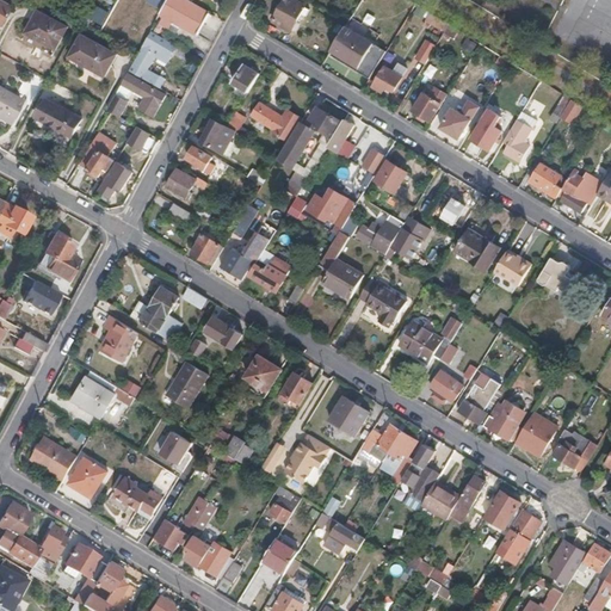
[(0,0),(0,32),(13,7),(0,0)]
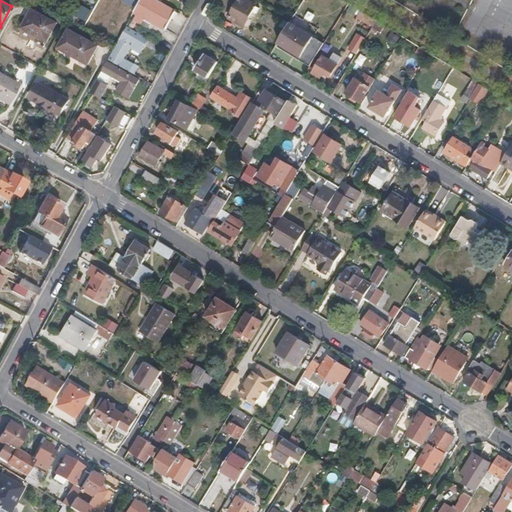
[(165,31),(175,12),(153,0),(140,0),(133,13),(154,24),(165,31)]
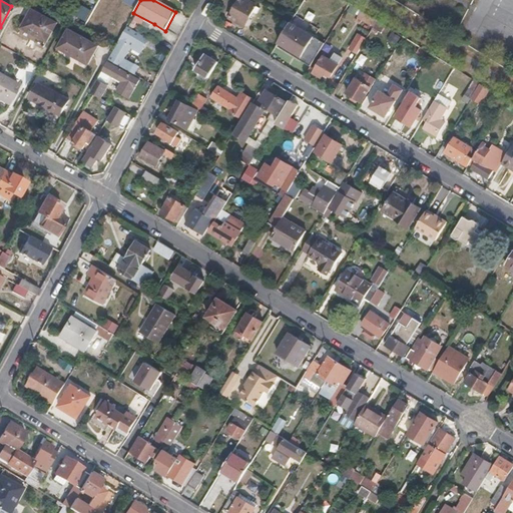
[(259,0),(238,0),(229,18),(244,27),(253,11),(259,14),(261,8),(257,6),(259,0)]
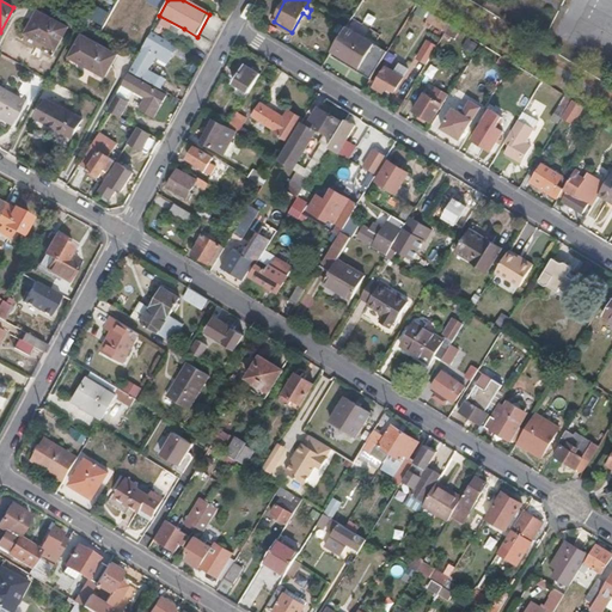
[(65,40),(71,28),(60,22),(40,11),(34,22),(26,34),(42,42),(42,40),(49,43),(60,49),(65,40)]
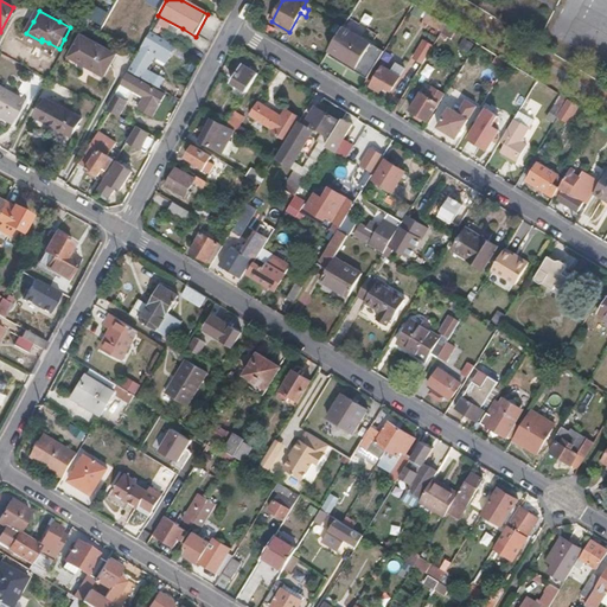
[(443,31),(447,25),(428,13),(425,19),(443,31)]
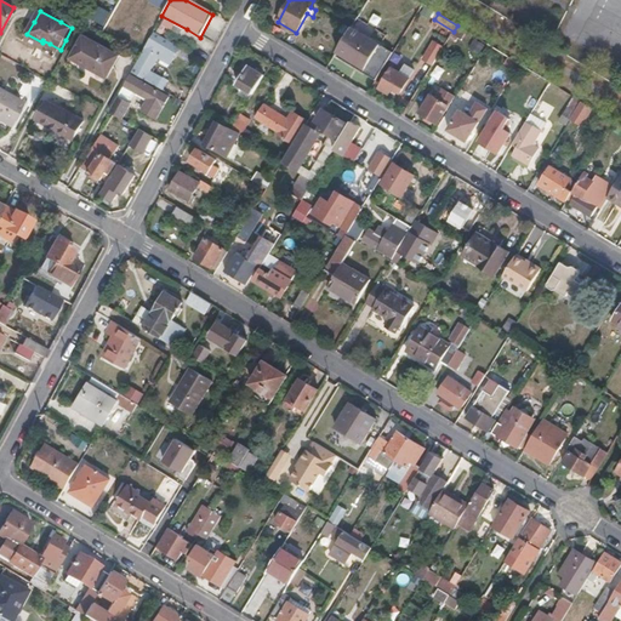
[(393,53),(351,28),(336,52),(365,69),(363,73),(376,80),(393,53)]
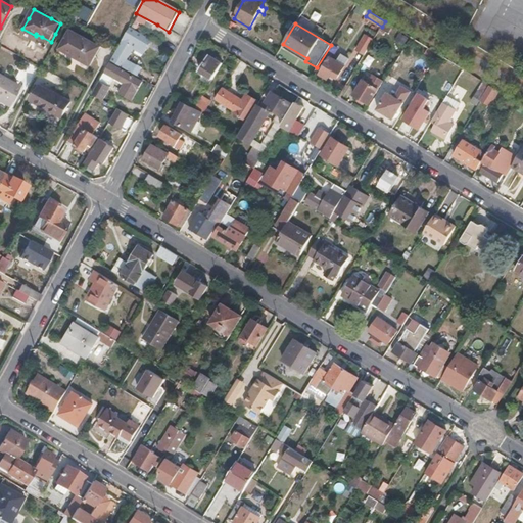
[(143,54),(150,40),(129,28),(121,42),(143,54)]
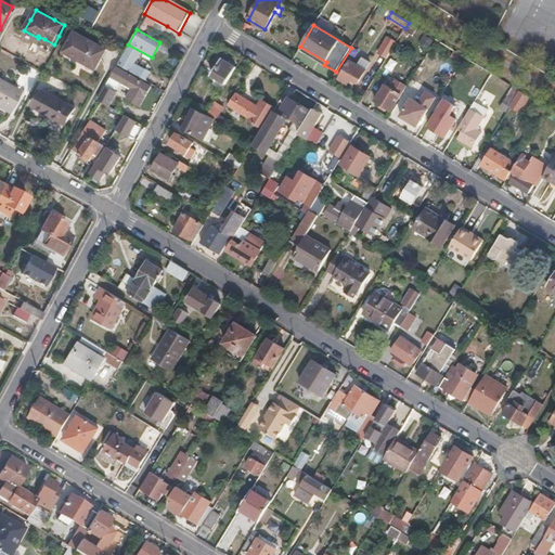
[(107,51),(98,46),(76,34),(71,43),(65,54),(80,63),(82,61),(98,69),(107,51)]
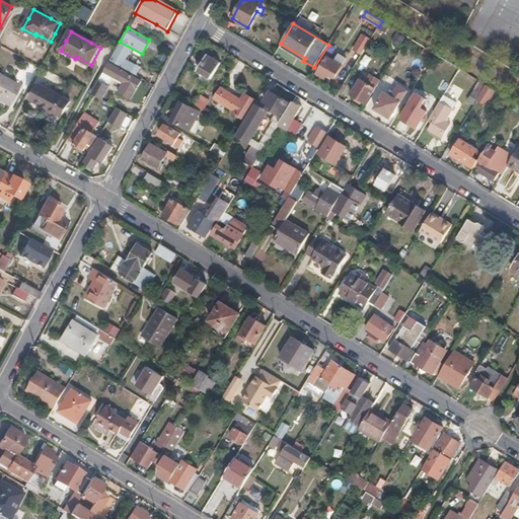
[(137,65),(115,53),(109,61),(133,73),(137,65)]
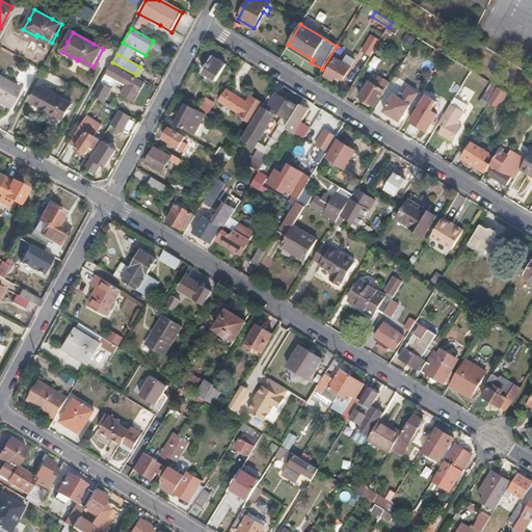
[(356,63),(364,68),(370,58),(363,54),(356,63)]
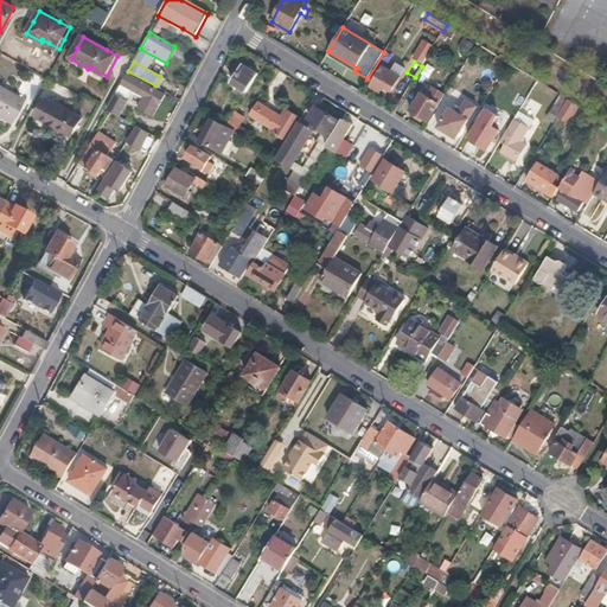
[(248,91),(259,74),(243,64),(231,83),(248,91)]
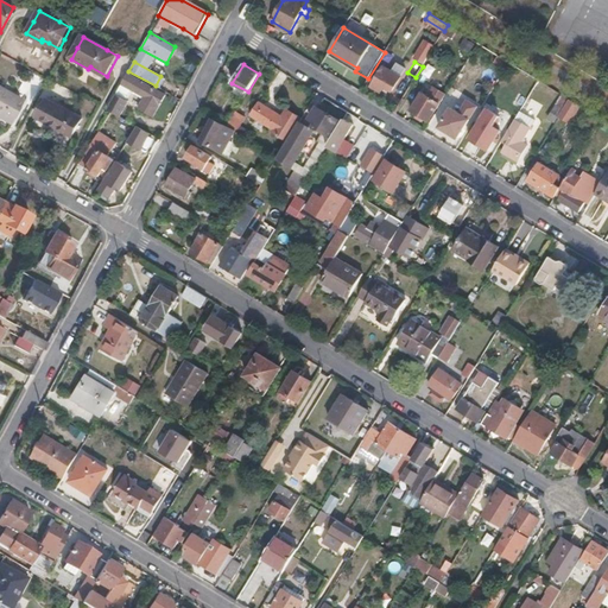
[(392,92),(401,76),(400,75),(401,73),(397,70),(396,73),(384,65),(371,87),(381,93),(385,88),(392,92)]
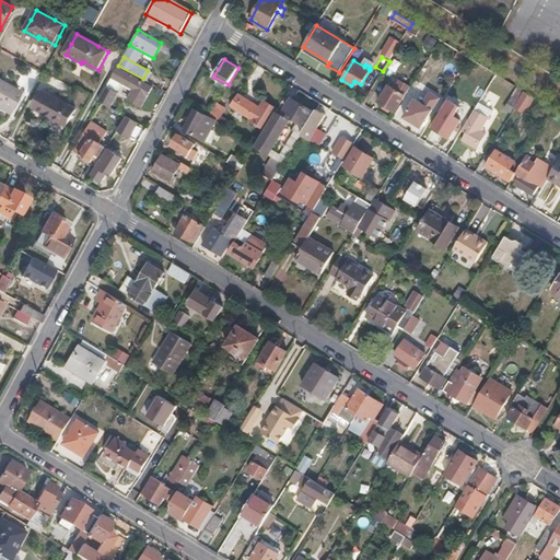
[(444,65),(436,60),(434,65),(441,69),(444,65)]
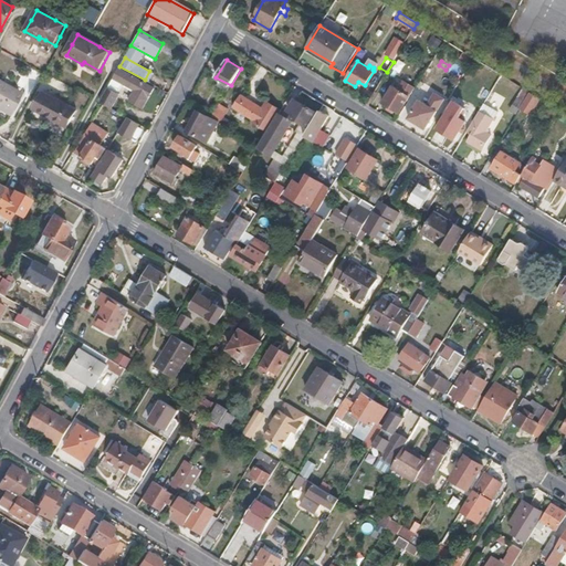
[(153,88),(144,83),(118,69),(113,80),(134,91),(128,101),(142,108),(153,88)]
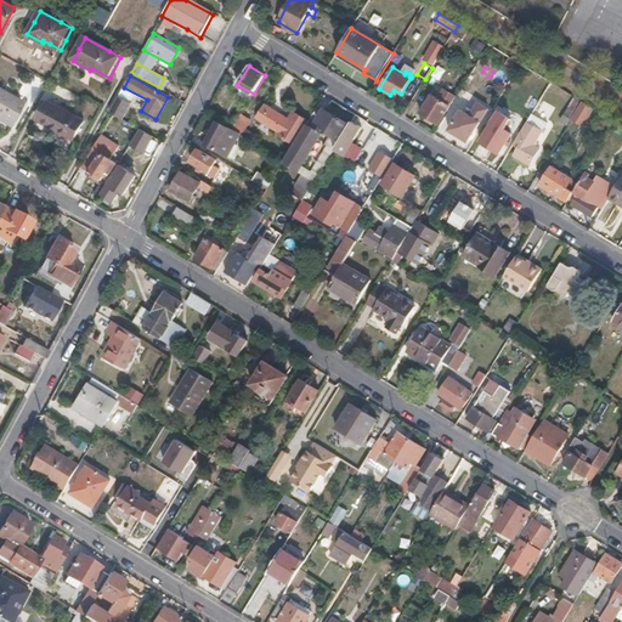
[(436,99),(450,107),(457,96),(442,89),(436,99)]
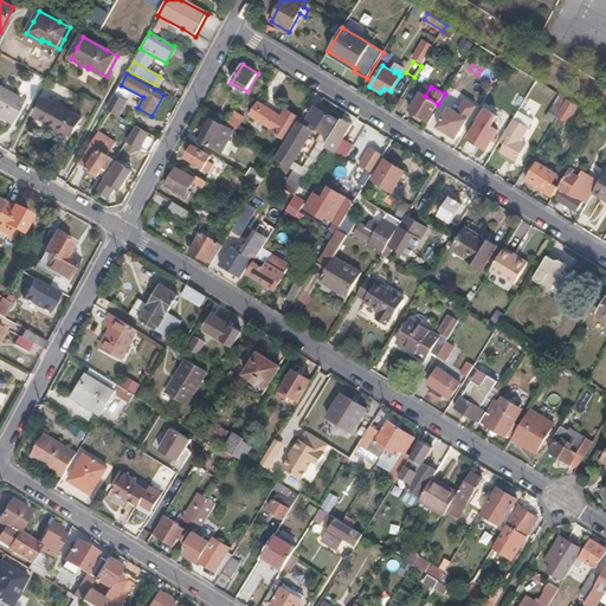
[(0,117),(12,124),(25,103),(0,89),(0,117)]
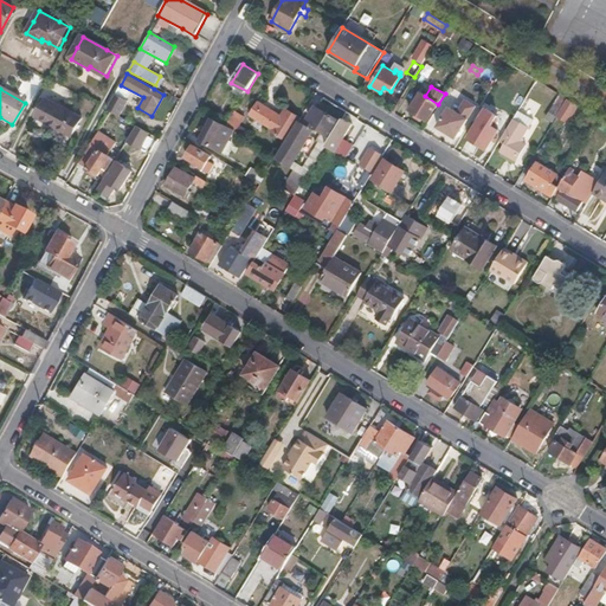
[(425,96),(420,94),(410,110),(429,121),(438,104),(425,96)]
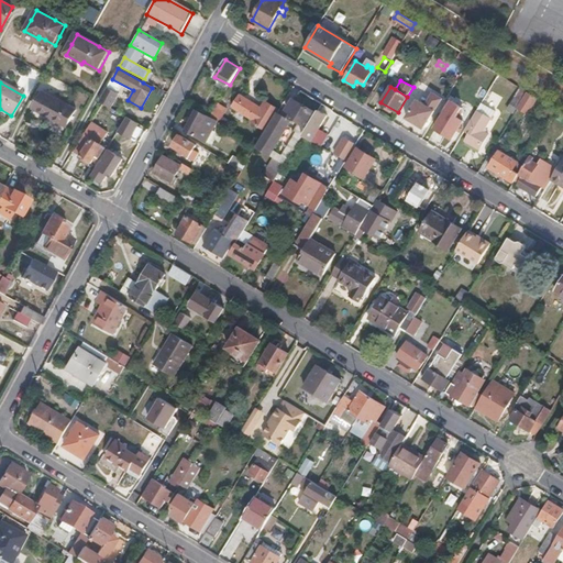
[(109,99),(113,91),(107,88),(99,102),(102,105),(110,109),(113,102),(109,99)]
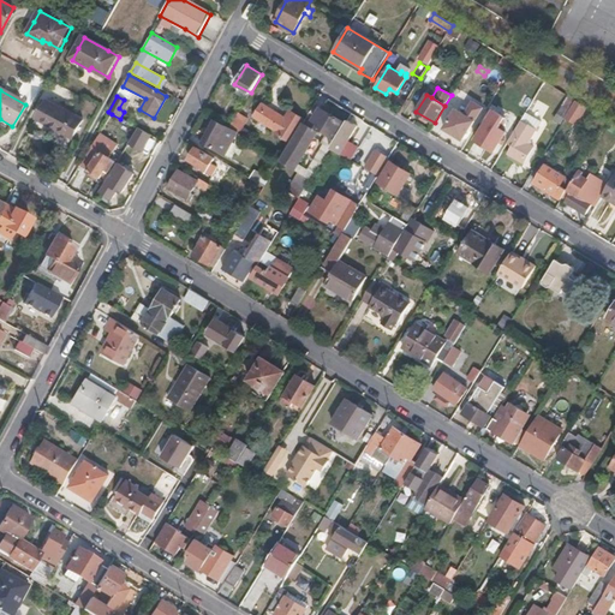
[(484,109),(471,101),(464,113),(476,120),(477,121),(484,109)]
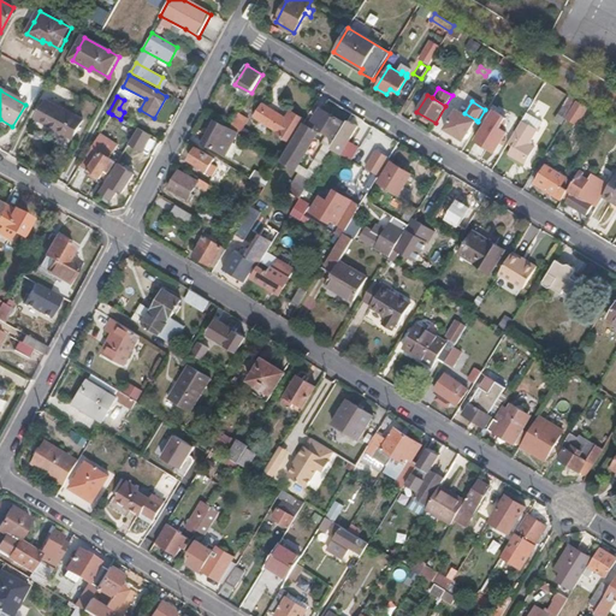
[(587,107),(576,101),(570,111),(566,119),(576,125),(587,107)]
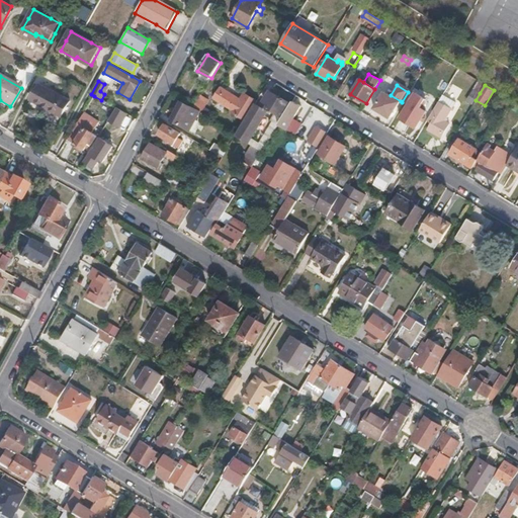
[(61,118),(69,102),(39,86),(30,101),(61,118)]
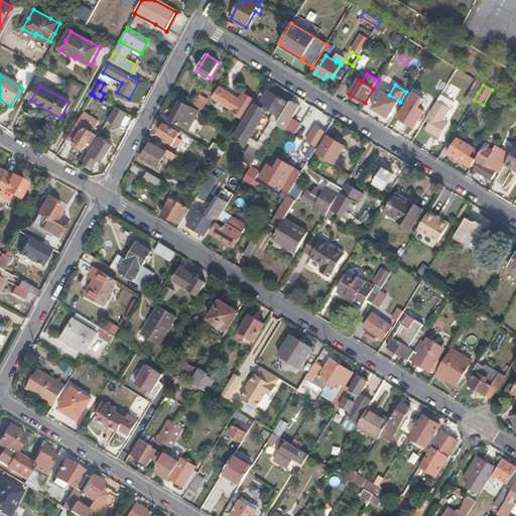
[(220,87),(213,98),(233,110),(232,112),(244,120),(254,103),(256,100),(243,92),(240,99),(220,87)]
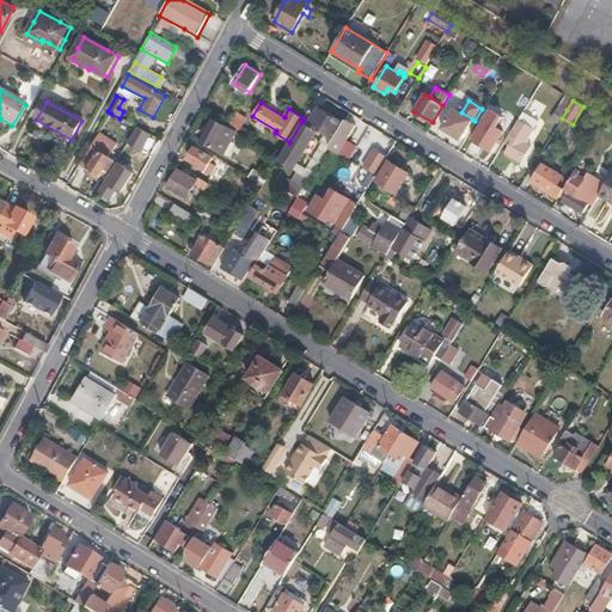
[(325,133),(334,139),(343,122),(329,114),(331,110),(323,105),(320,109),(319,108),(311,120),(319,124),(317,128),(325,133)]
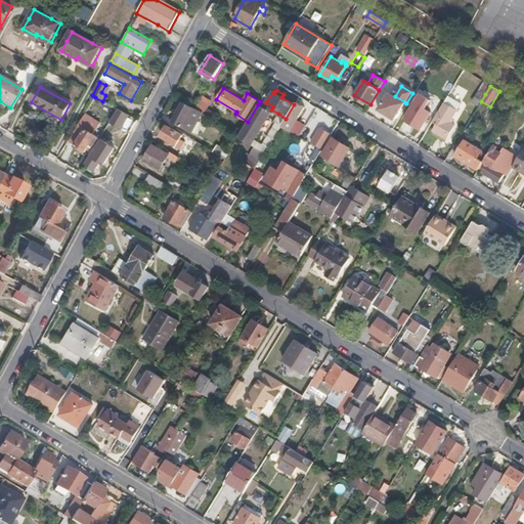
[(379,111),(397,121),(401,114),(399,113),(405,102),(395,96),(386,90),(380,99),(384,101),(379,111)]
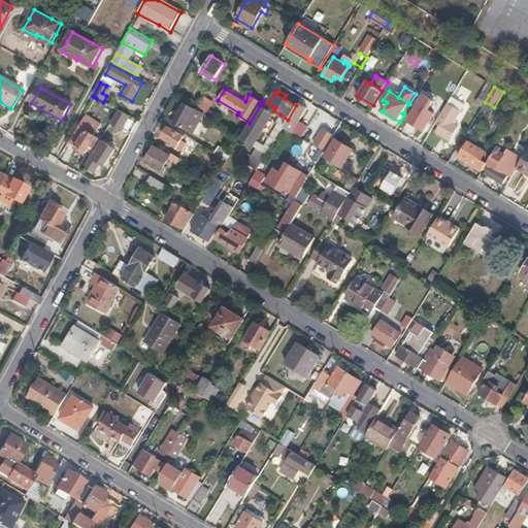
[(475,103),(482,106),(485,102),(489,95),(483,92),(475,103)]
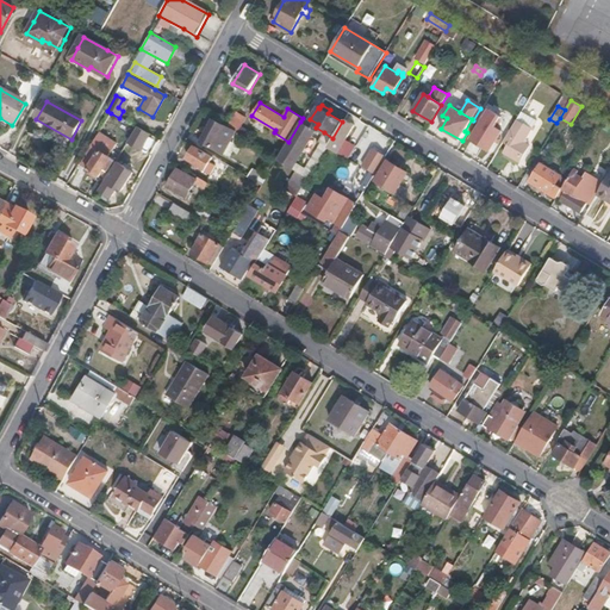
[(246,118),(236,112),(229,126),(237,131),(246,118)]
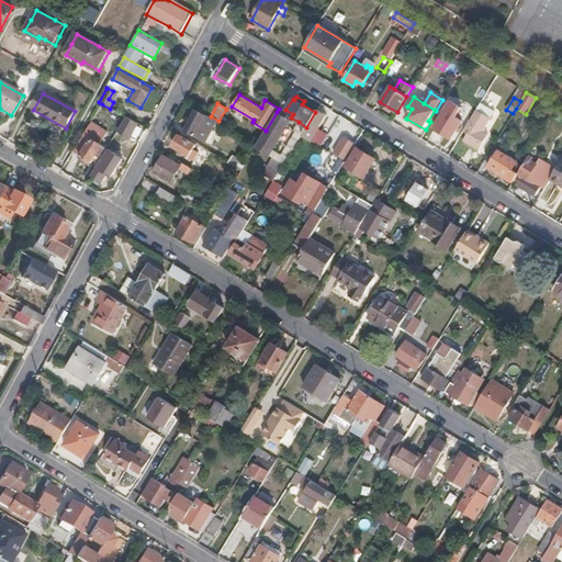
[(481,103),(476,112),(490,119),(494,111),(481,103)]
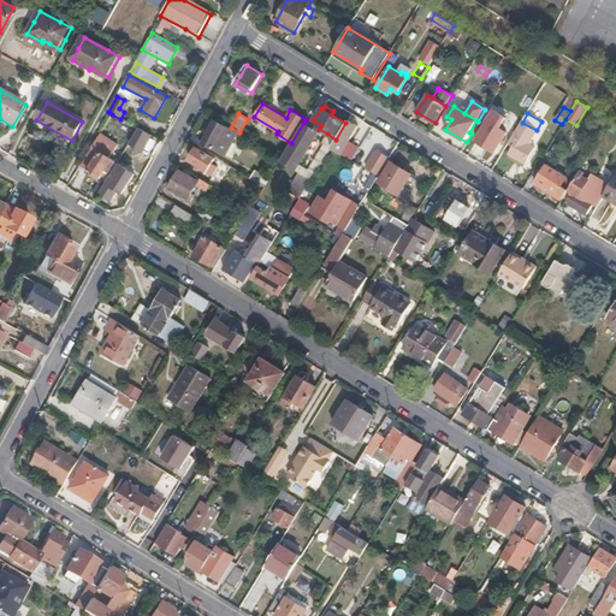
[(331,148),(342,155),(359,126),(348,120),(345,123),(336,140),(331,148)]
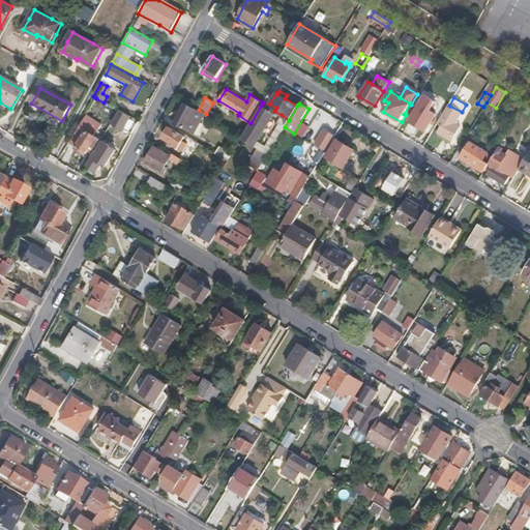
[(184,105),(175,123),(195,134),(204,114),(184,105)]
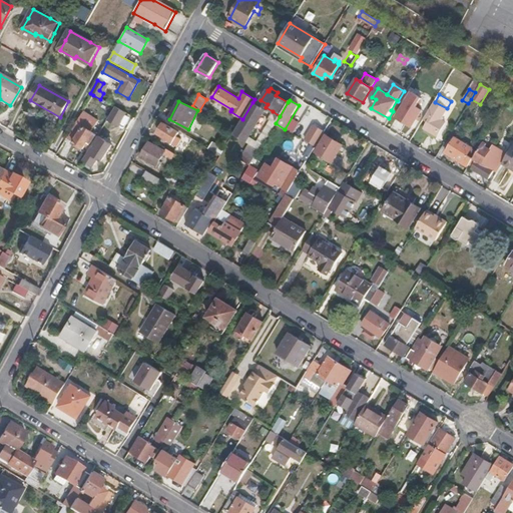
[(397,117),(412,126),(422,110),(406,101),(397,117)]
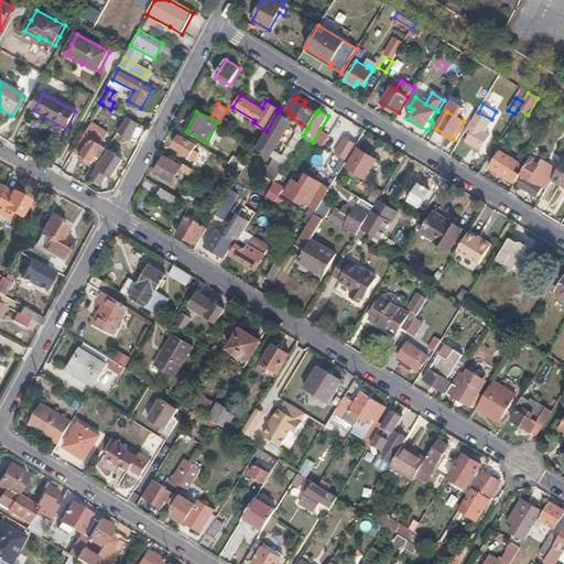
[(257,148),(270,156),(291,120),(278,112),(267,131),(257,148)]
